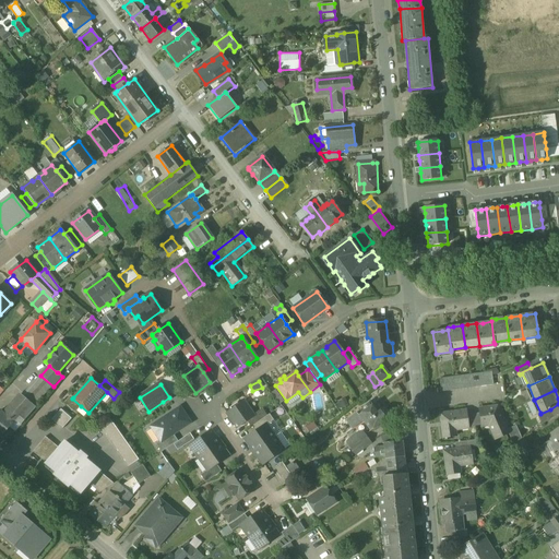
[(70,396),(63,403),(74,413),(81,406),(72,399),(73,397),(70,396)]
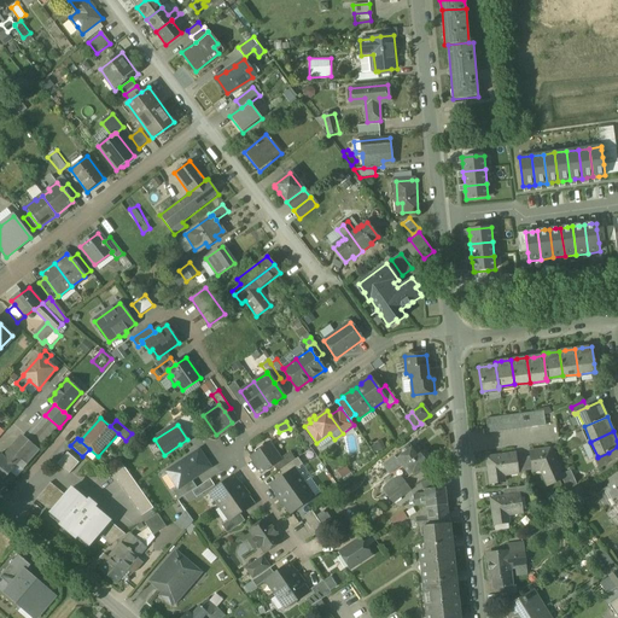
[(21,441),(6,458),(1,454),(0,454),(0,484),(18,464),(24,468),(40,450),(29,442),(27,445),(21,441)]
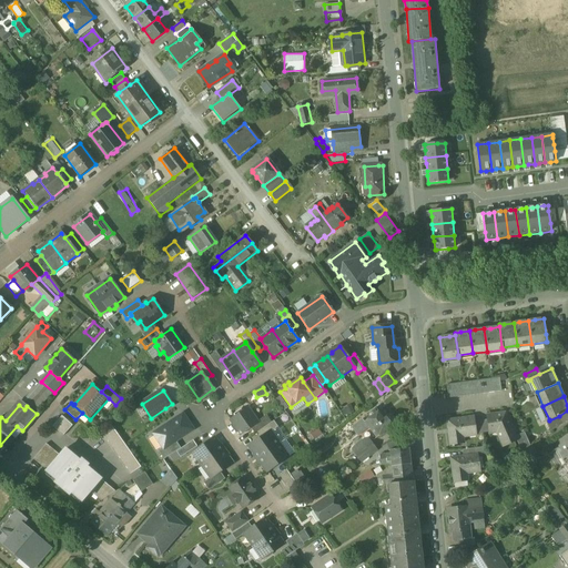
[(247,408),(243,412),(241,409),(234,414),(235,416),(231,421),(241,435),(251,428),(257,423),(257,422),(247,408)]
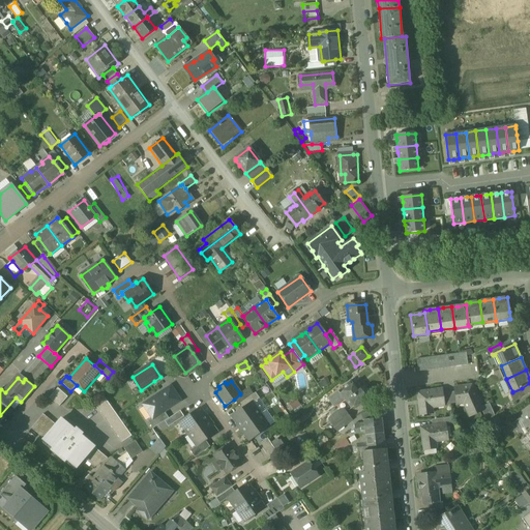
[(352,384),(350,381),(345,385),(347,388),(340,394),(351,409),(355,406),(357,408),(361,405),(359,403),(365,396),(366,393),(363,390),(360,390),(354,382),(352,384)]
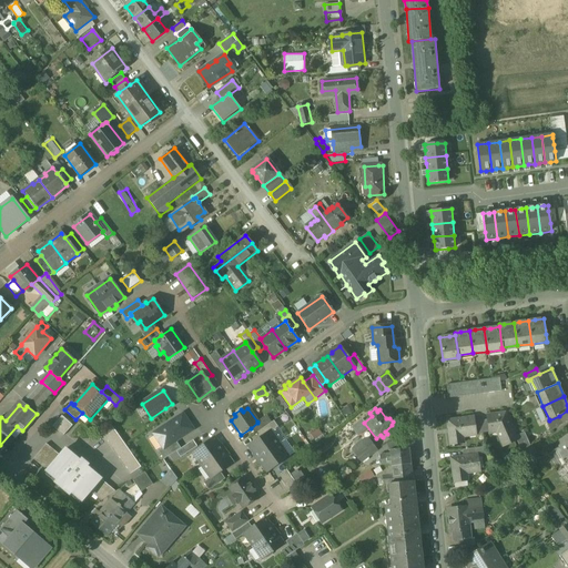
[(506,413),(488,415),(488,419),(489,433),(490,433),(489,430),(500,429),(503,436),(499,437),(504,447),(517,440),(518,439),(516,436),(506,413)]
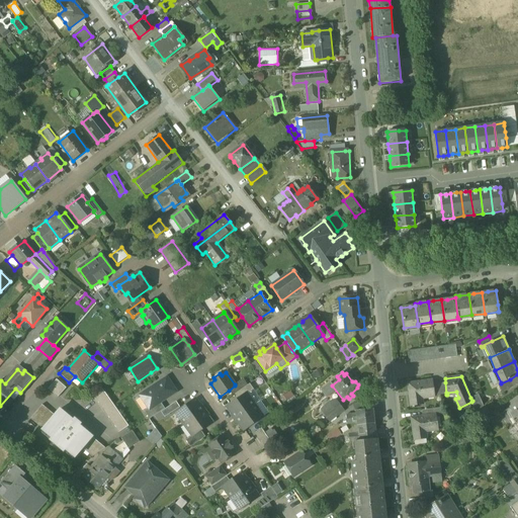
[(58,397),(67,386),(57,377),(48,387),(58,397)]
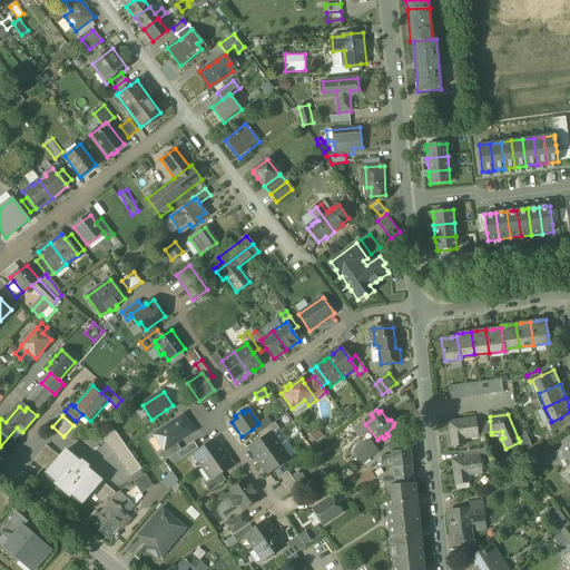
[(185,415),(156,434),(166,450),(194,430),(185,415)]
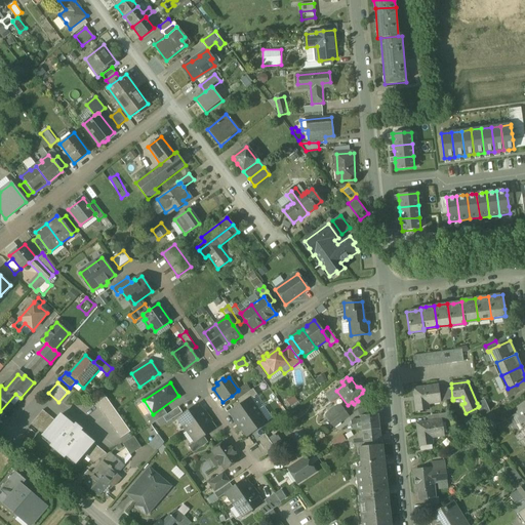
[(246,385),(238,390),(238,391),(232,396),(236,401),(238,400),(250,391),(246,385)]
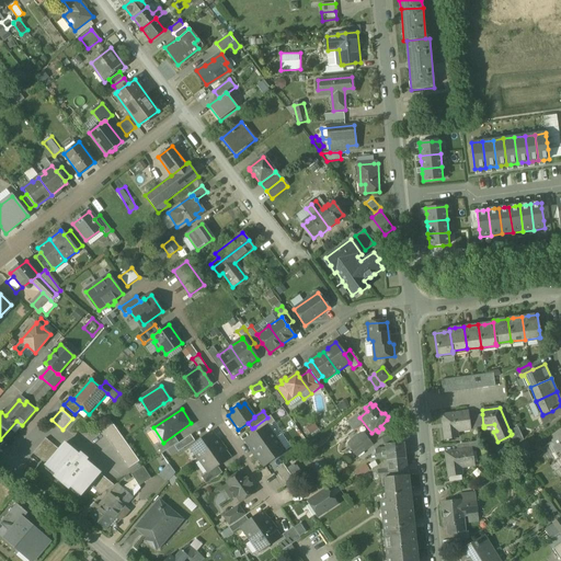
[(552,411),(542,415),(542,414),(539,416),(544,426),(556,419),(552,411)]
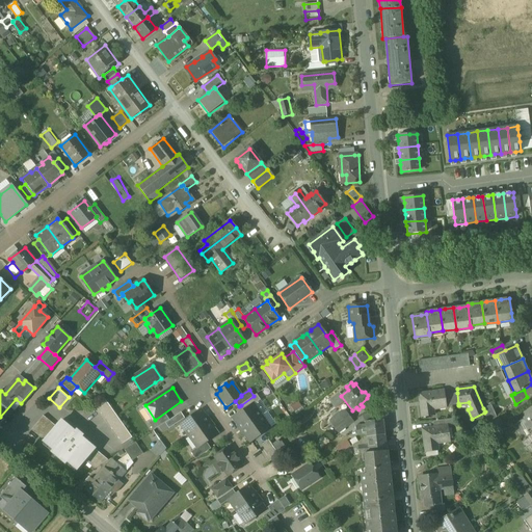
[(445,391),(420,394),(423,417),(434,416),(433,404),(445,402),(446,407),(447,407),(445,395),(445,391)]
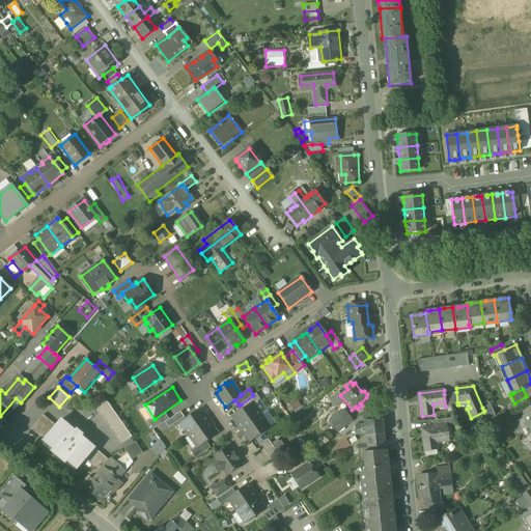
[(253,395),(241,404),(244,410),(253,403),(260,399),(256,393),(253,395)]
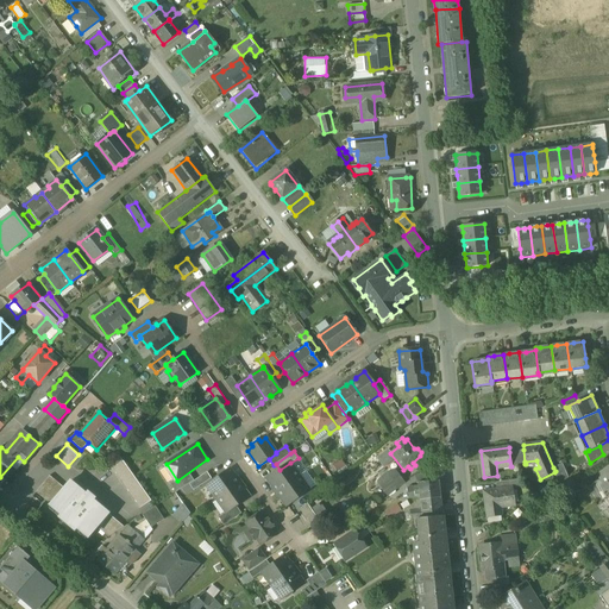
[(152,500),(121,456),(110,464),(140,508),(152,500)]
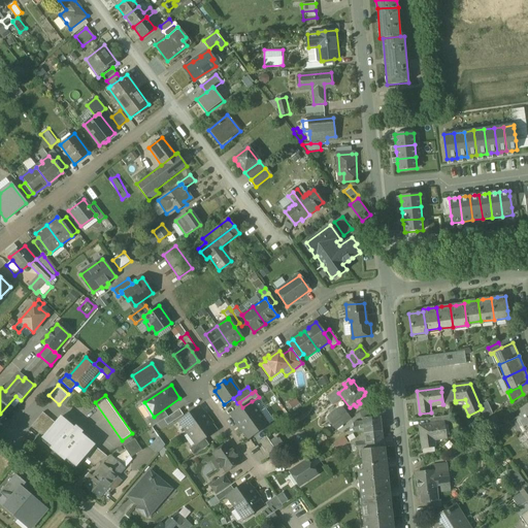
[(242,407),(231,415),(237,423),(237,422),(240,426),(260,413),(252,401),(242,407)]
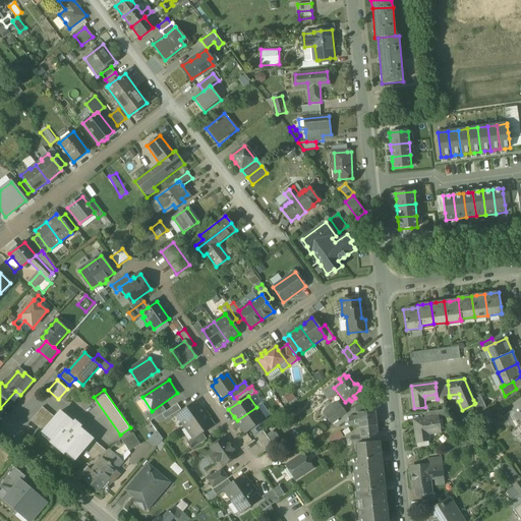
[(481,396),(473,400),(475,403),(474,404),(479,414),(486,408),(481,396)]
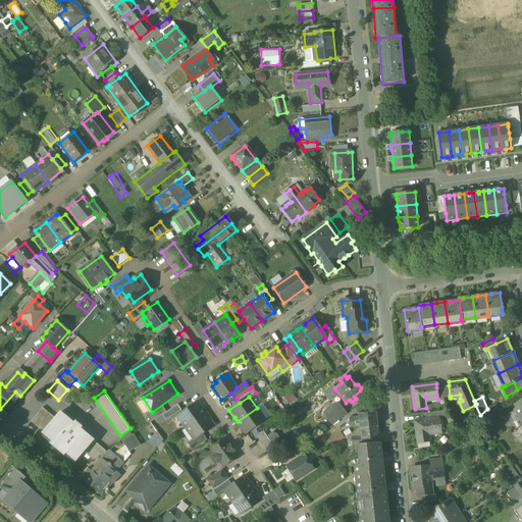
[(197,403),(177,416),(186,428),(204,415),(202,411),(202,410),(197,403)]
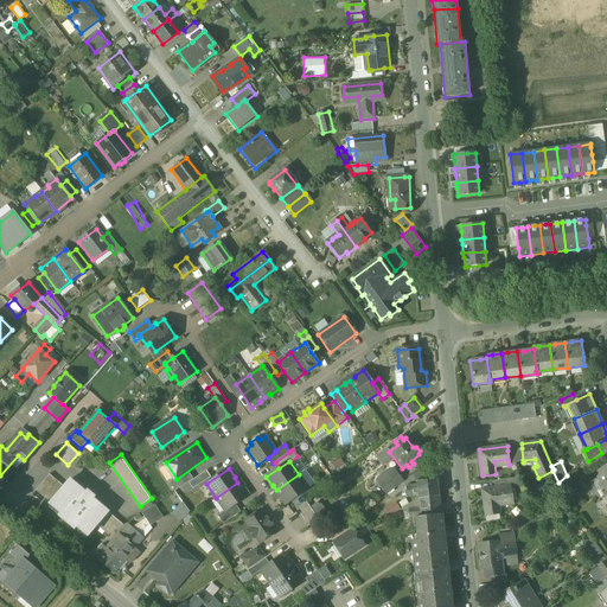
[(385,473),(381,477),(378,479),(377,481),(381,485),(396,473),(393,470),(388,471),(385,472),(385,473)]
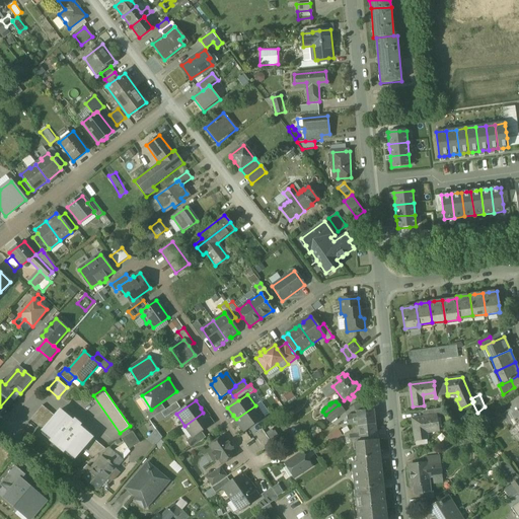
[(176,402),(161,413),(165,418),(180,408),(176,402)]
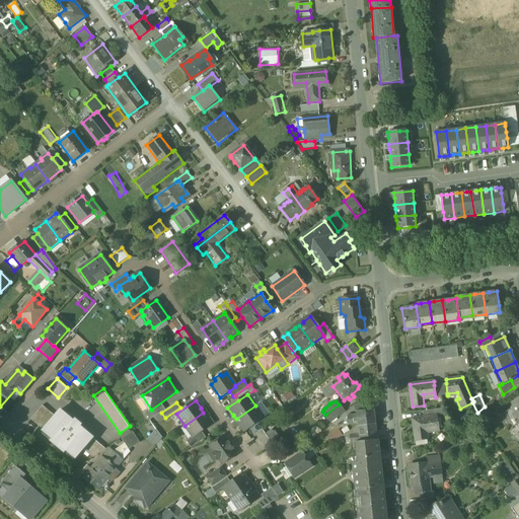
[(325,415),(324,416),(330,423),(345,412),(339,404),(325,415)]
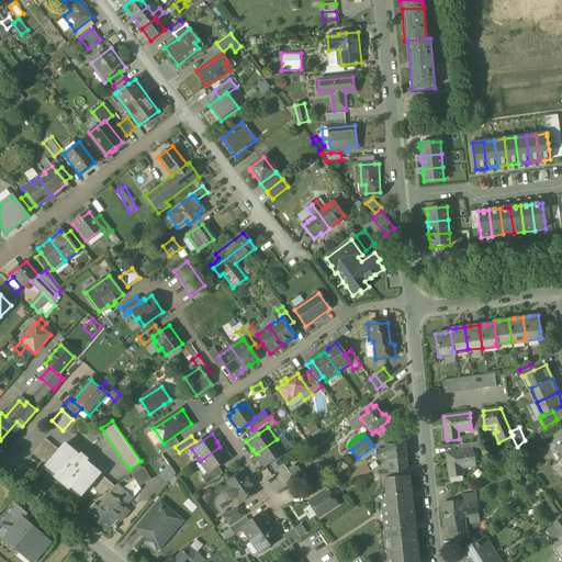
[(277,439),(256,453),(259,458),(258,459),(265,467),(285,452),(277,439)]
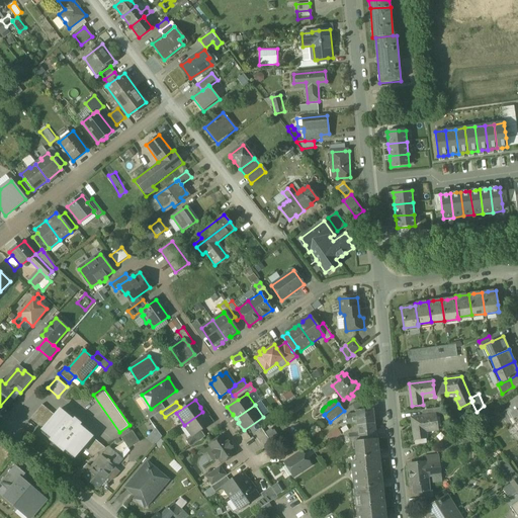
[(60,407),(39,431),(72,459),(93,435),(60,407)]
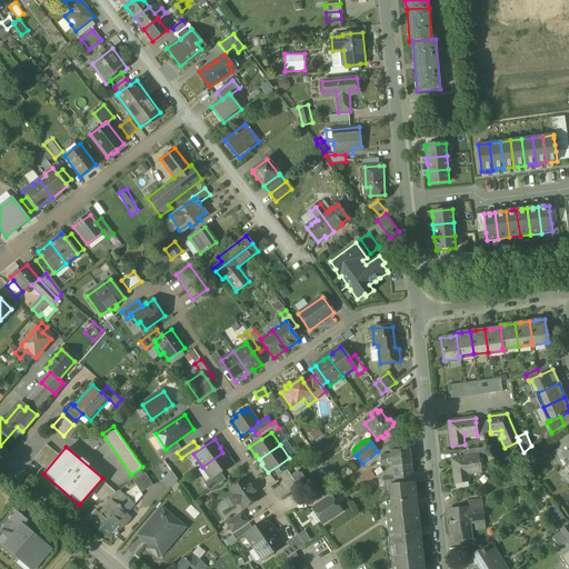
[(409,449),(390,452),(391,456),(392,466),(392,467),(410,465),(409,449)]
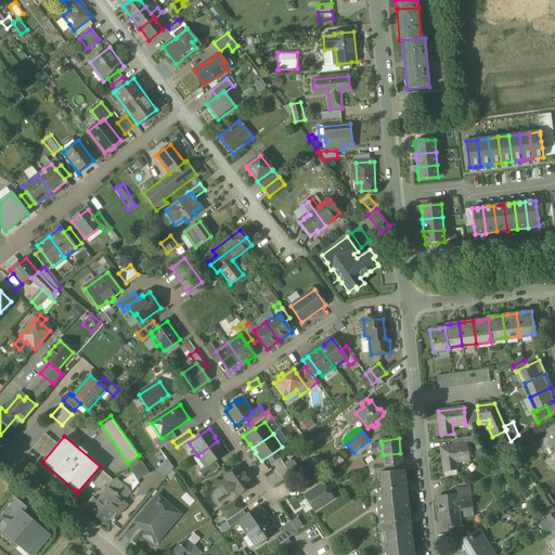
[(217,441),(197,455),(206,467),(215,461),(227,452),(221,444),(220,446),(217,441)]
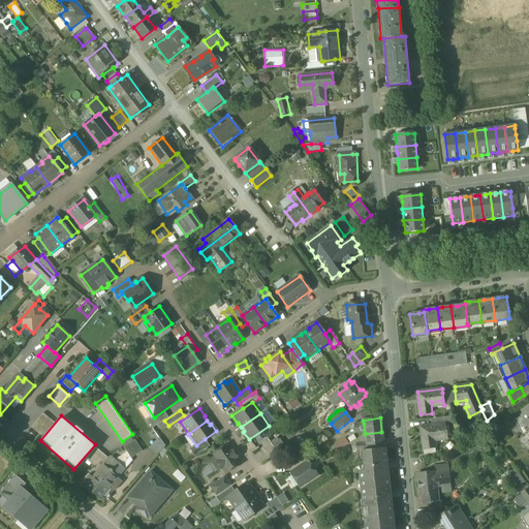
[(364,424),(353,425),(354,434),(365,433),(364,424)]
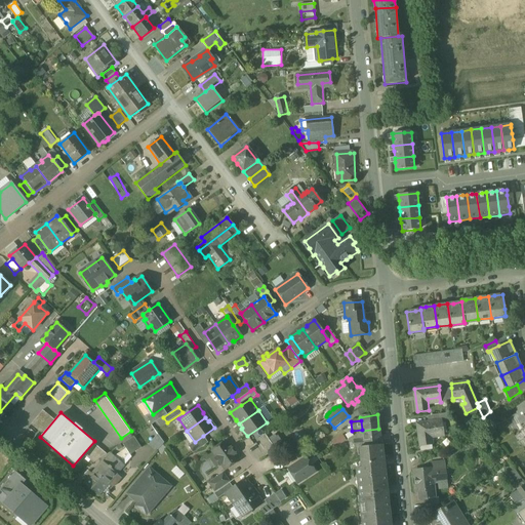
[(429,421),(417,423),(420,446),(433,444),(432,435),(443,433),(443,436),(444,436),(442,420),(441,420),(429,421)]
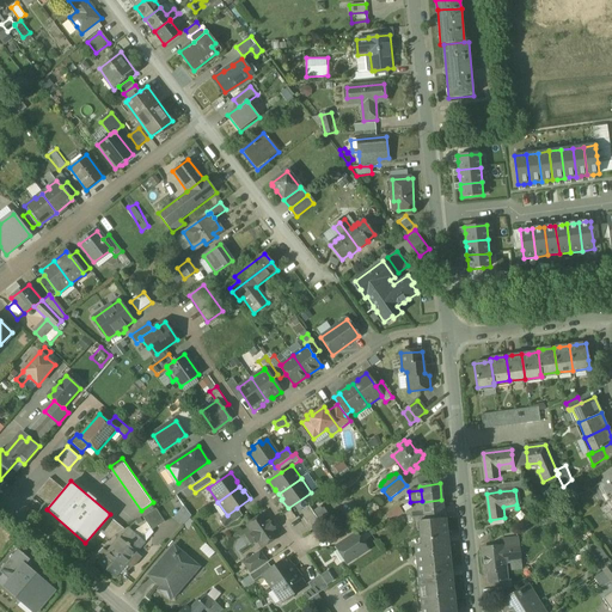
[(441,500),(422,502),(423,515),(424,520),(442,519),(444,519),(441,500)]
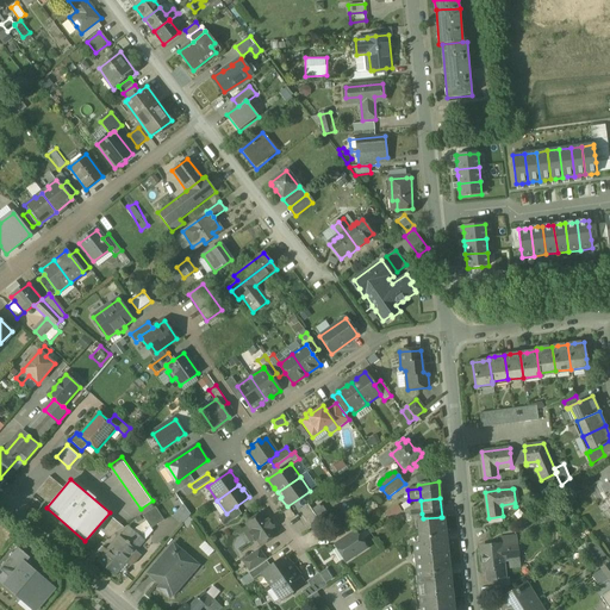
[(323,503),(315,506),(319,517),(328,514),(323,503)]
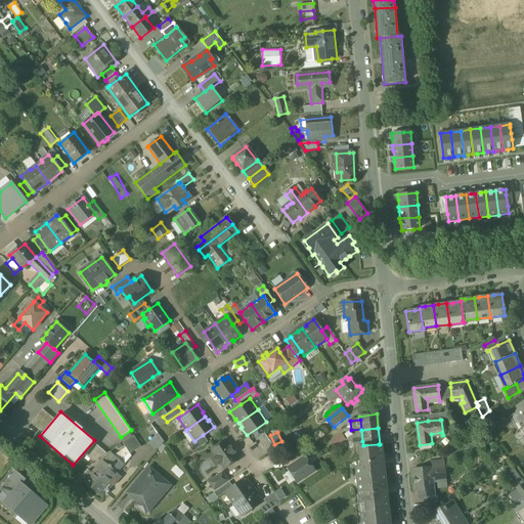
[(442,432),(431,434),(432,443),(443,435),(442,435),(442,432)]
